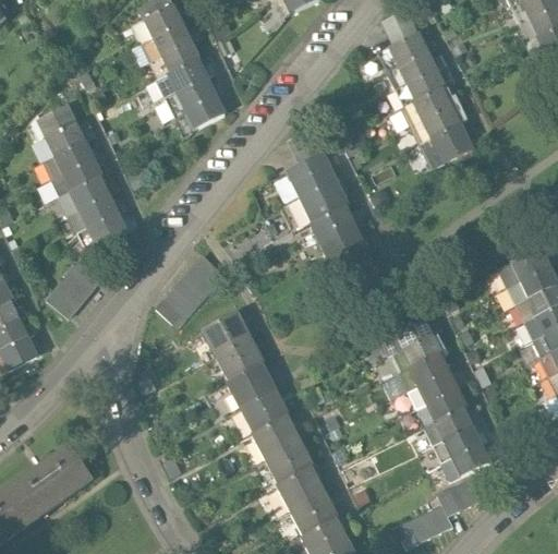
[(181,17),(172,0),(170,0),(141,15),(149,35),(181,17)]
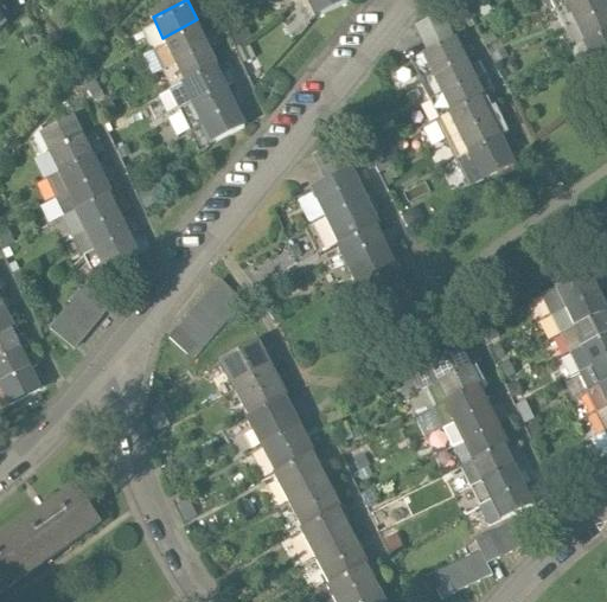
[(301,0),(308,18),(340,0),(301,0)]
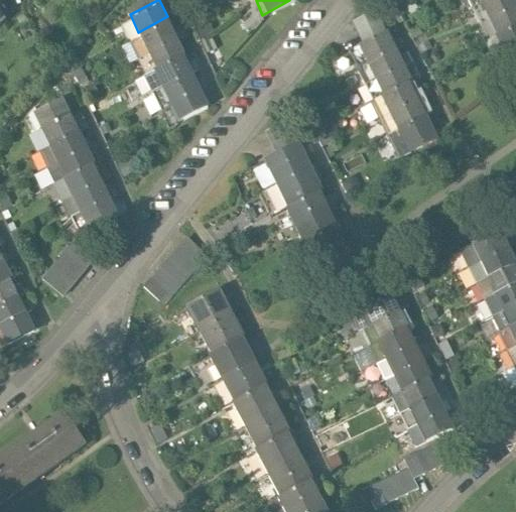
[(481,23),(490,18),(515,5),(515,0),(486,0),(473,7),(481,23)]
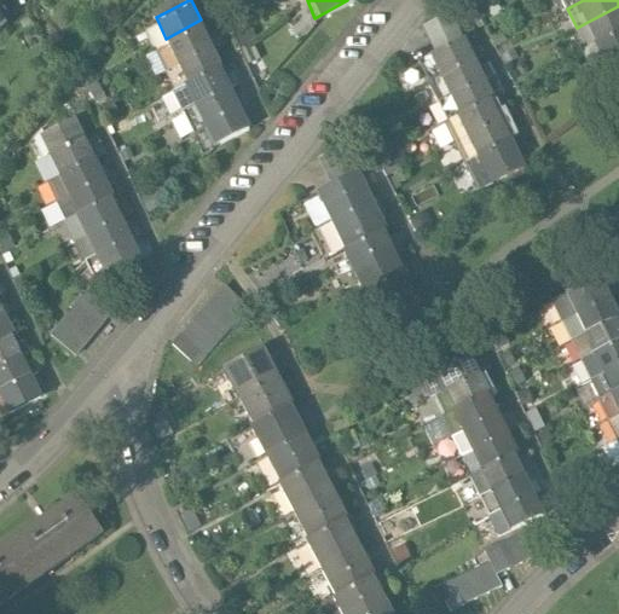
[(422,24),(435,52),(462,40),(455,24),(466,19),(460,6),(422,24)]
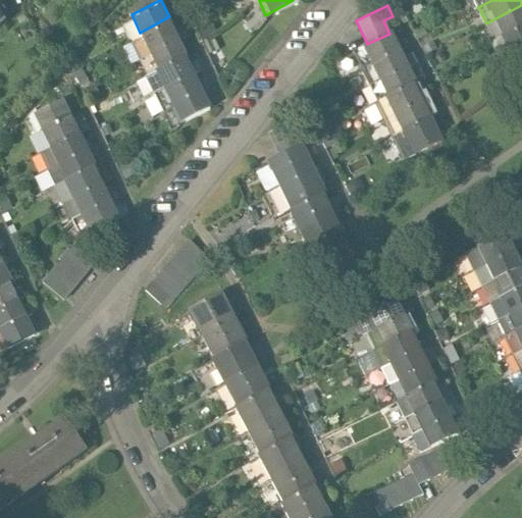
[(521,5),(496,18),(486,23),(494,40),(521,26),(521,5)]
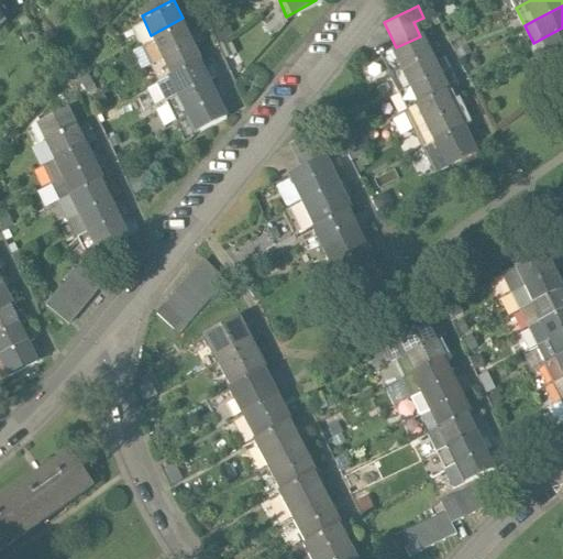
[(191,37),(183,18),(151,35),(161,54),(191,37)]
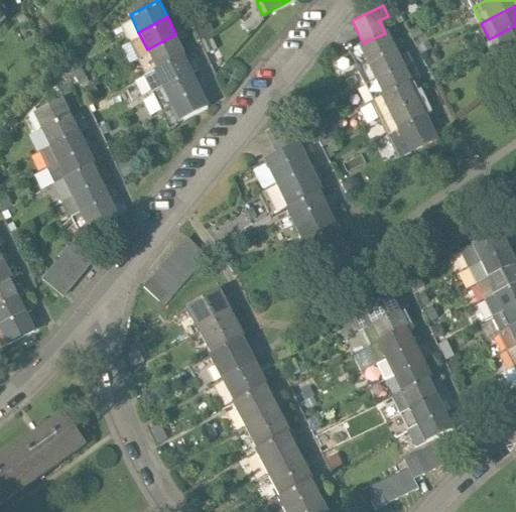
[(487,40),(495,56),(515,45),(515,25),(489,39),(487,40)]
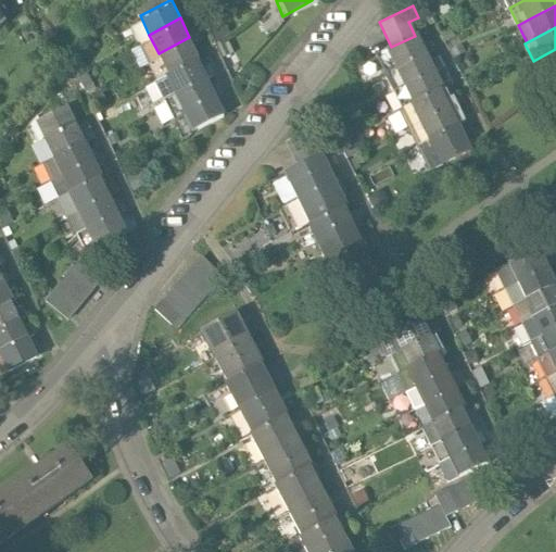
[(427,52),(418,34),(415,36),(391,47),(387,49),(395,66),(427,52)]
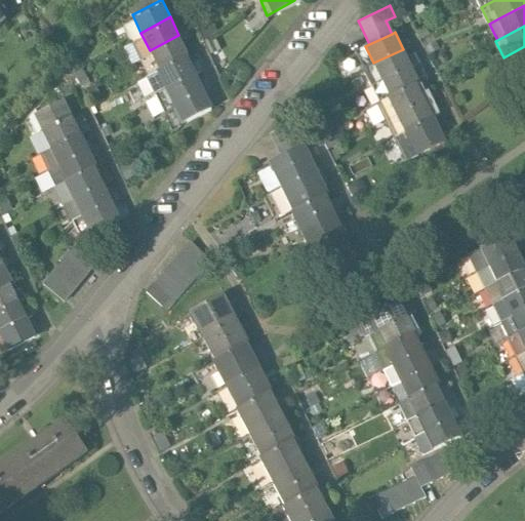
[(187,53),(178,35),(150,50),(158,69),(187,53)]
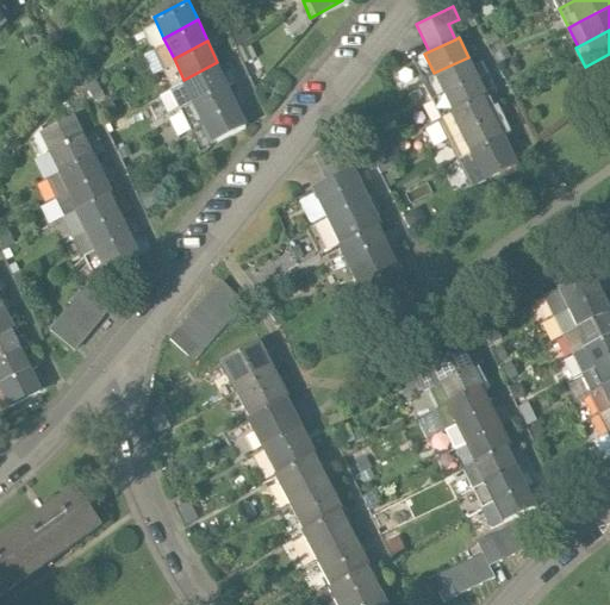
[(609,54),(585,67),(595,87),(609,79),(609,54)]
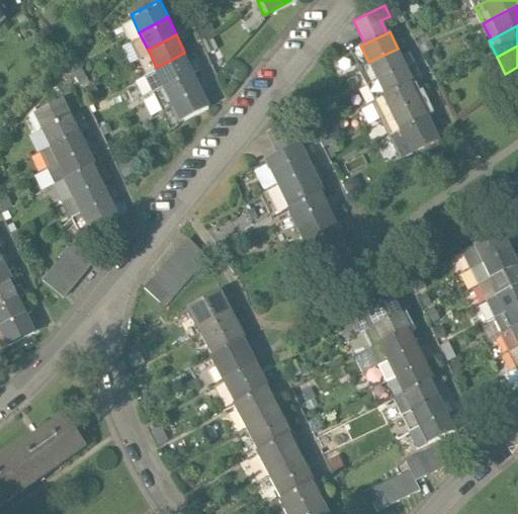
[(406,66),(398,49),(368,62),(376,79),(406,66)]
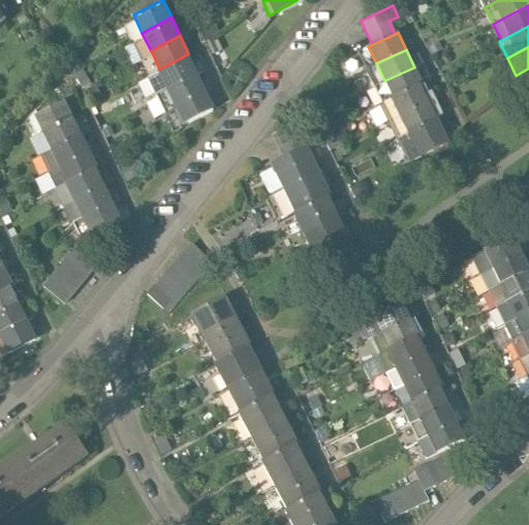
[(196,72),(188,54),(159,69),(167,88),(196,72)]
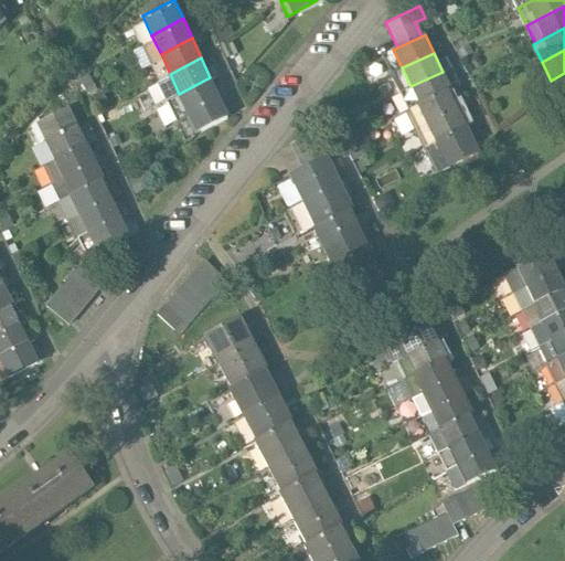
[(450,87),(443,72),(411,86),(418,103),(448,88),(450,87)]
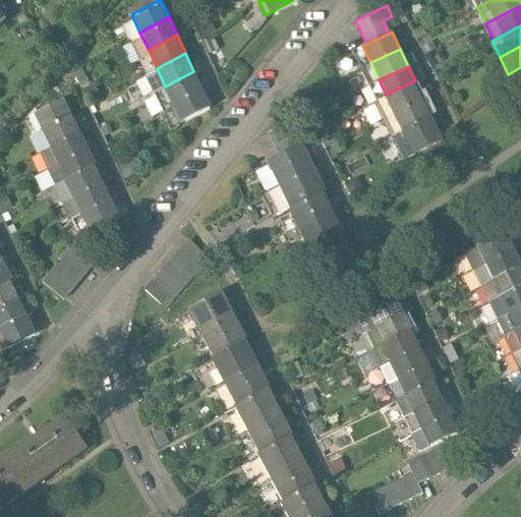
[(201,89),(193,71),(165,87),(173,104),(201,89)]
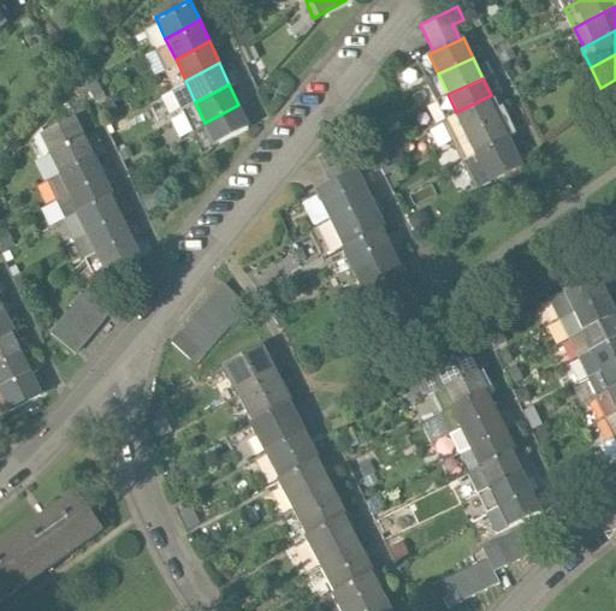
[(498,116),(489,96),(456,112),(452,113),(462,132),(498,116)]
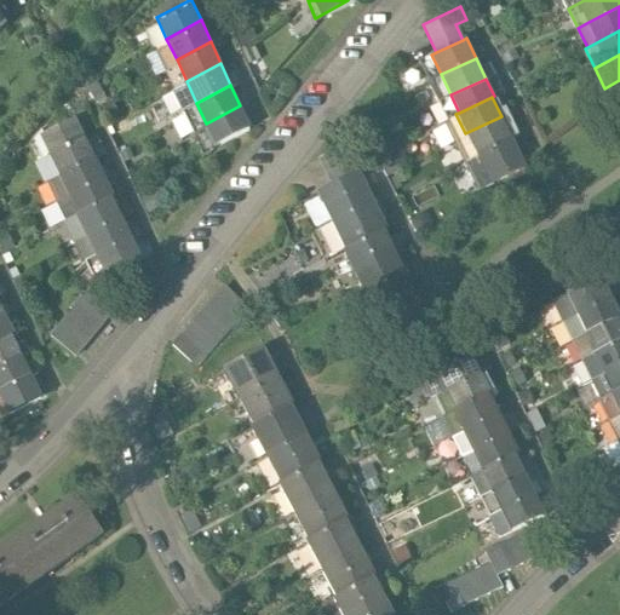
[(251,127),(240,105),(206,124),(216,145),(251,127)]
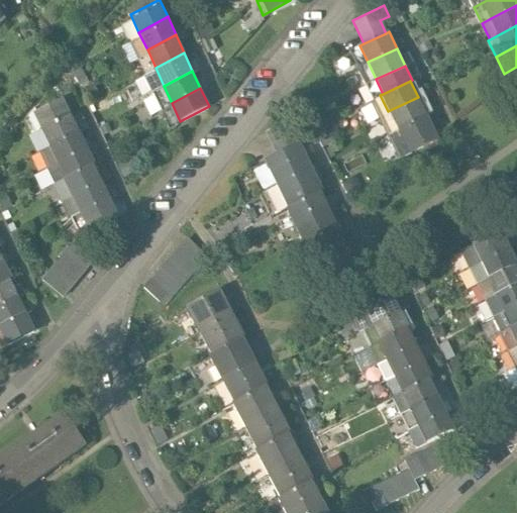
[(426,114),(418,97),(388,111),(395,128),(426,114)]
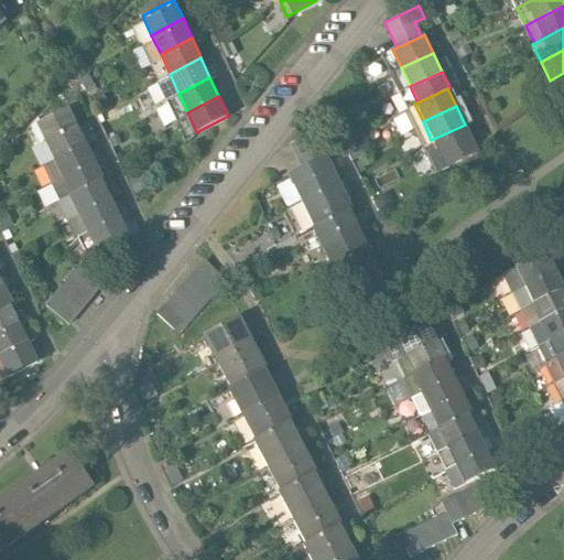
[(41,139),(50,157),(84,139),(75,121),(41,139)]
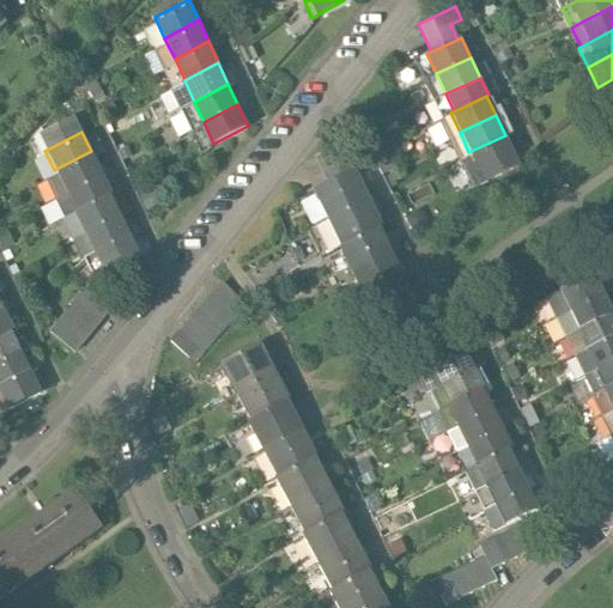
[(514,154),(505,135),(468,152),(478,171),(514,154)]
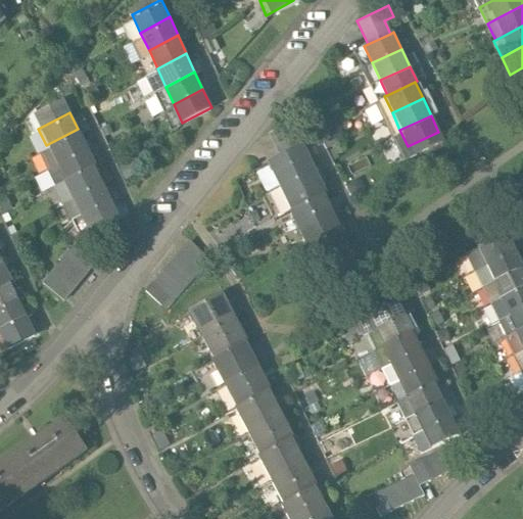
[(269,132),(281,155),(300,145),(302,144),(291,121),(269,132)]
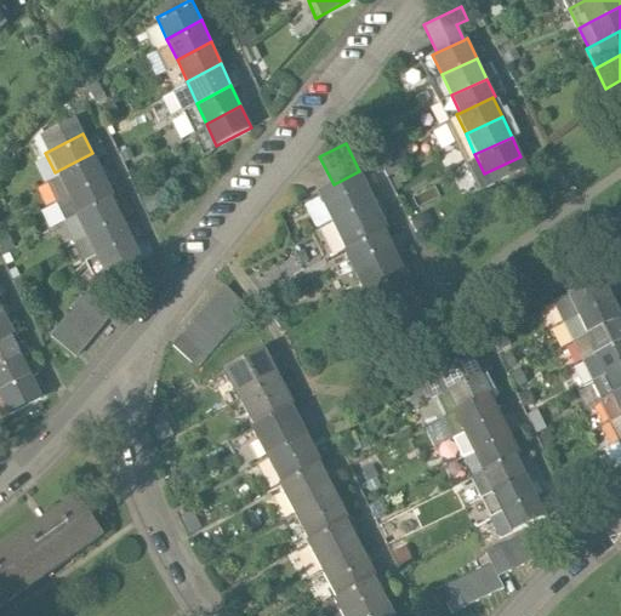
[(55,172),(64,192),(102,172),(92,153),(55,172)]
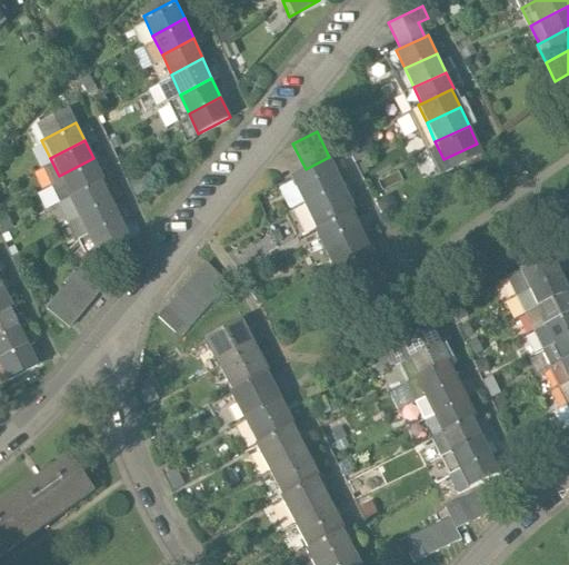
[(59,176),(68,192),(102,175),(93,158),(59,176)]
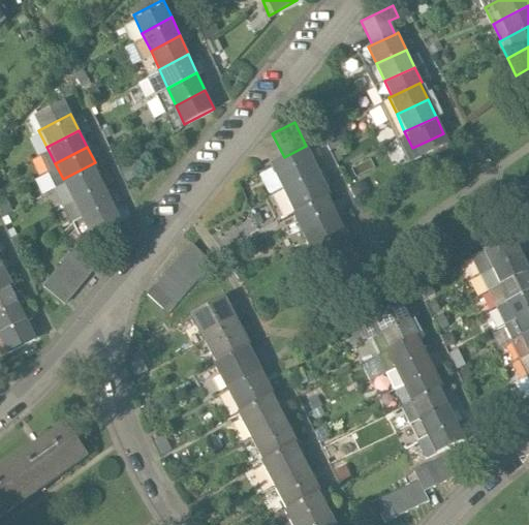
[(317,172),(304,147),(284,157),(271,163),(283,188),(317,172)]
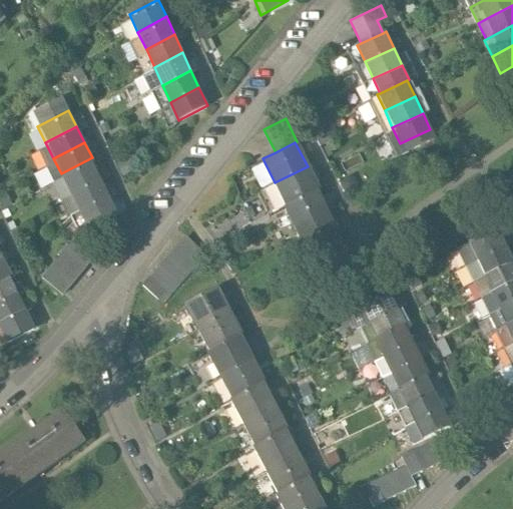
[(61,173),(69,189),(101,173),(92,157),(61,173)]
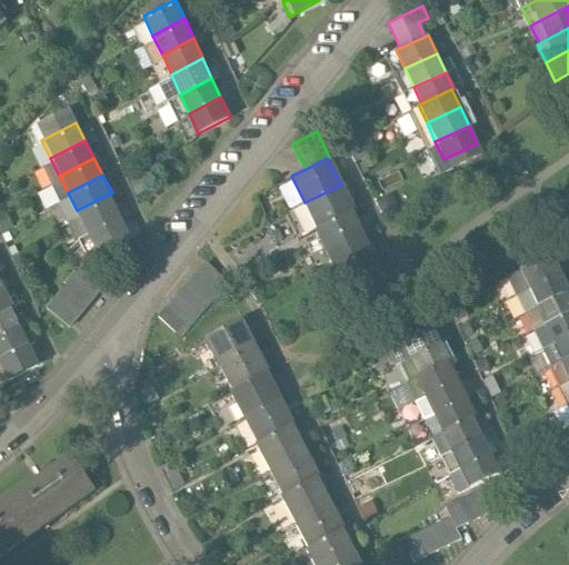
[(353,210),(341,185),(305,202),(317,227),(353,210)]
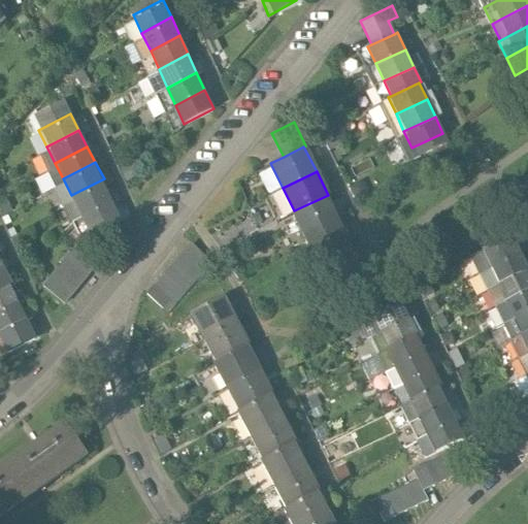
[(71,195),(80,211),(112,195),(104,178),(71,195)]
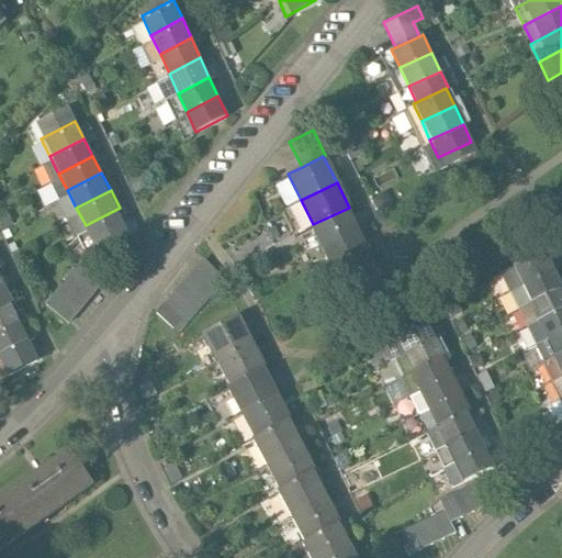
[(86,225),(94,243),(128,225),(120,208),(86,225)]
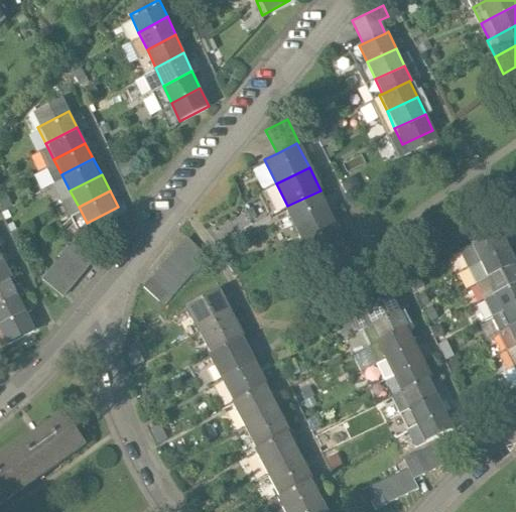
[(332,215),(320,190),(287,206),(298,230),(332,215)]
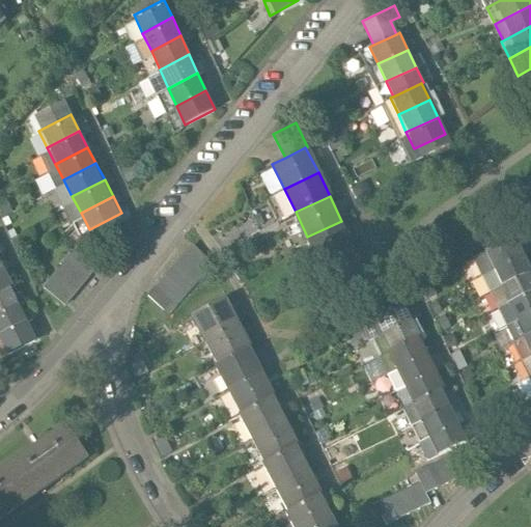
[(353,246),(341,221),(307,237),(318,261),(353,246)]
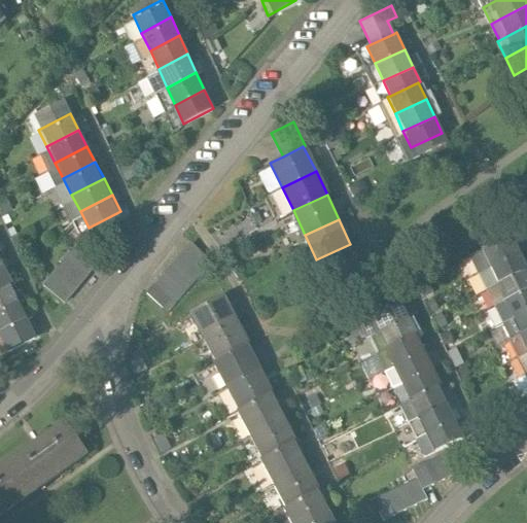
[(471,255),(480,272),(519,252),(510,236),(471,255)]
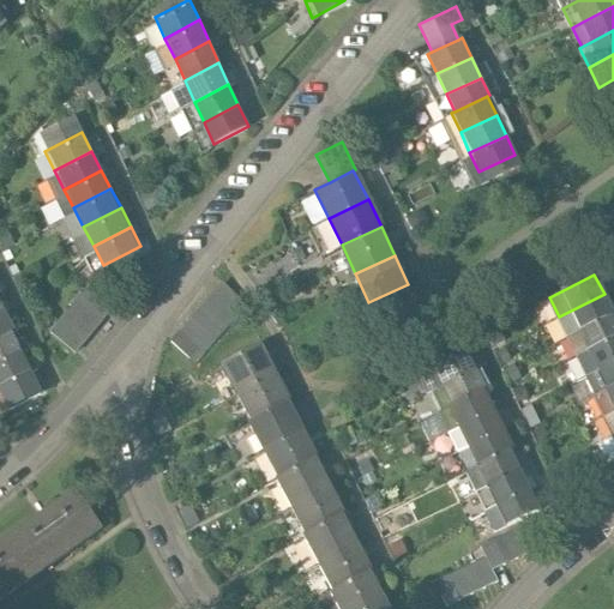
[(221,278),(169,338),(193,357),(245,301),(221,278)]
